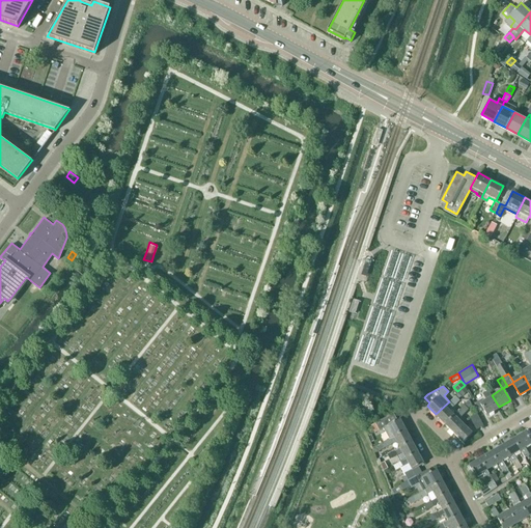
[(464,387),(458,392),(460,394),(462,394),(462,395),(467,390),(467,389),(464,387)]
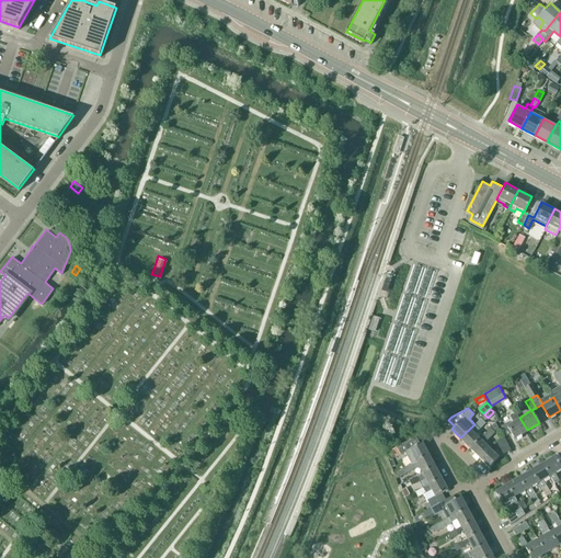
[(480,437),(479,437),(474,432),(485,421),(481,418),(474,424),(460,437),(470,447),(480,437)]
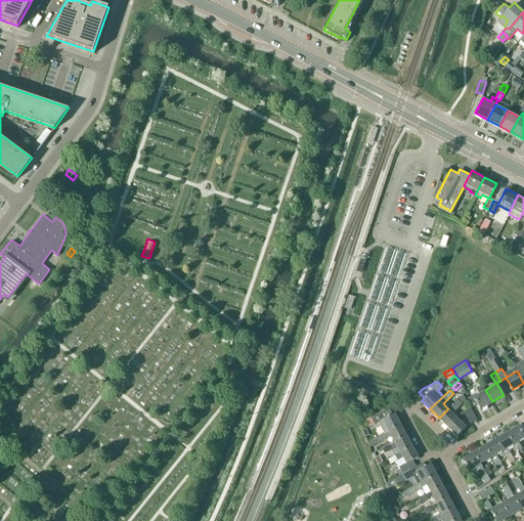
[(481,408),(492,401),(485,390),(474,396),(472,394),(468,396),(473,405),(477,402),(481,408)]
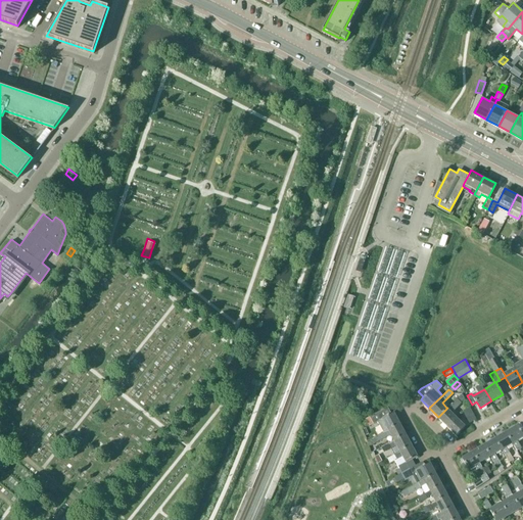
[(446,425),(456,416),(450,412),(465,397),(462,392),(458,397),(446,408),(447,408),(438,417),(446,425)]
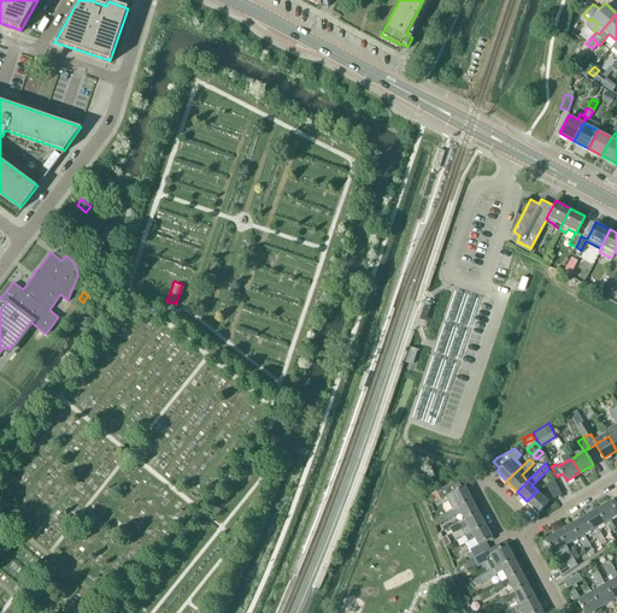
[(553,496),(562,493),(553,478),(546,483),(553,496)]
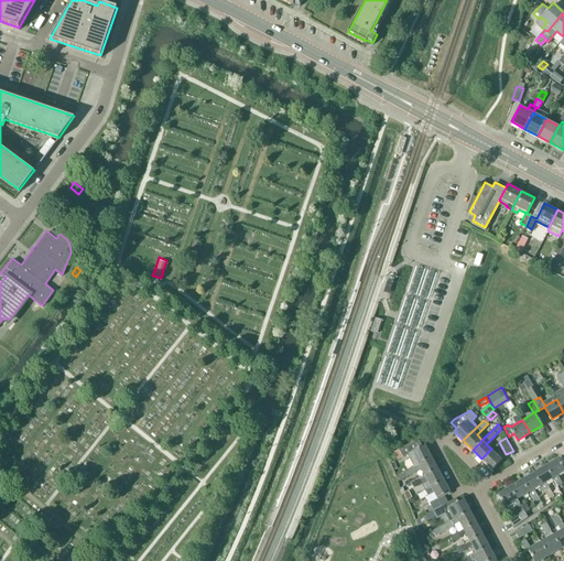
[(413,464),(431,455),(424,443),(422,444),(419,439),(399,449),(402,455),(408,453),(413,464)]
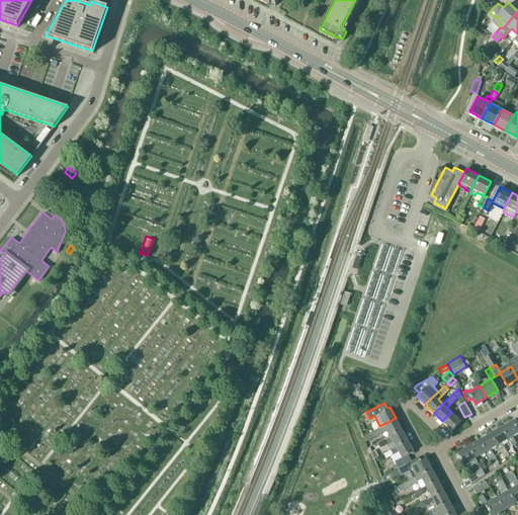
[(451,412),(442,421),(451,430),(460,421),(451,412)]
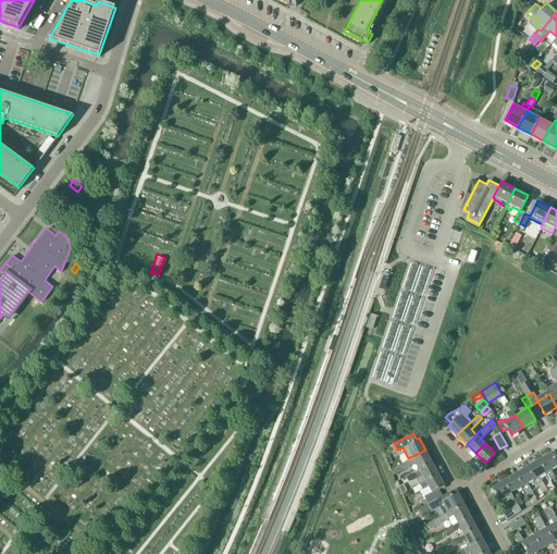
[(419,467),(431,460),(425,450),(408,458),(399,463),(403,468),(417,462),(419,467)]
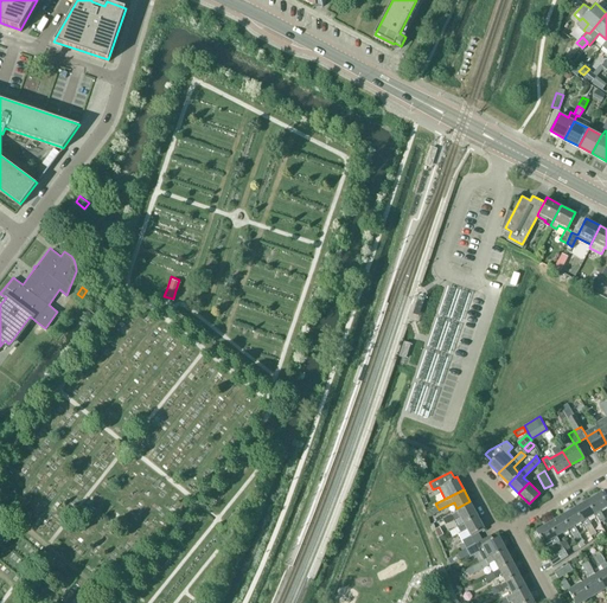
[(587,500),(594,512),(595,512),(600,520),(605,518),(600,508),(606,505),(606,502),(600,492),(587,500)]
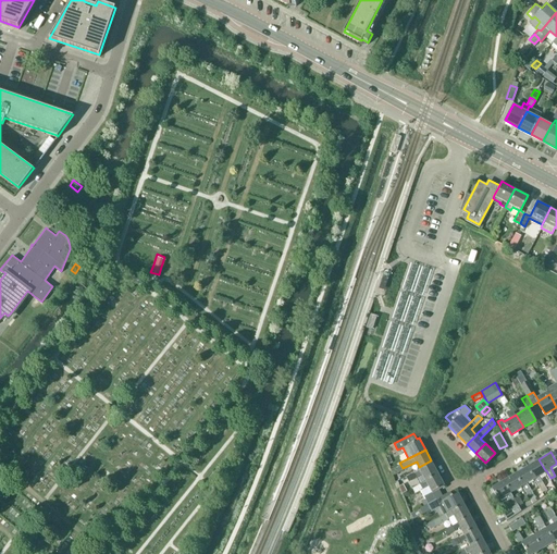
[(539,459),(527,466),(533,478),(534,478),(542,490),(546,488),(539,475),(545,470),(539,459)]
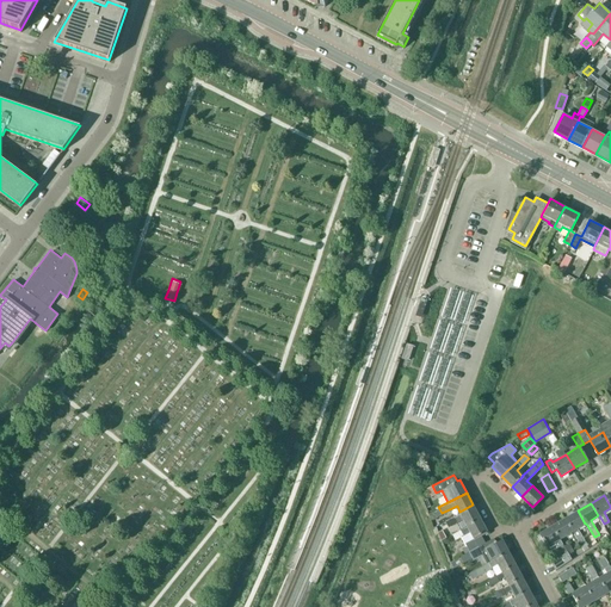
[(467,525),(480,518),(473,505),(460,512),(445,520),(448,526),(463,518),(467,525)]
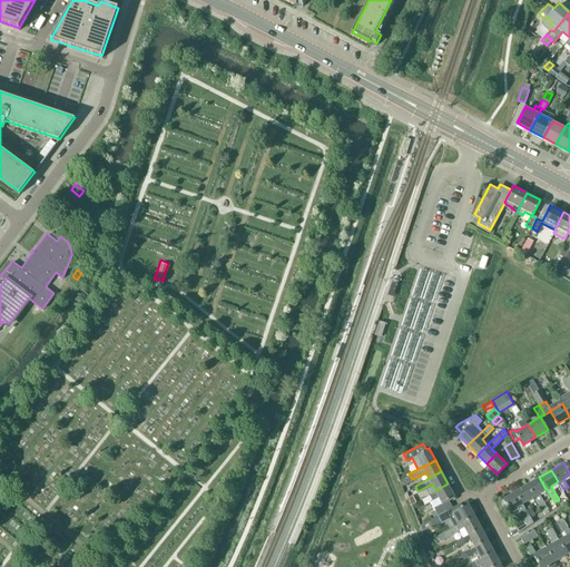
[(539,477),(527,485),(533,496),(534,496),(542,509),(547,506),(540,492),(546,489),(539,477)]
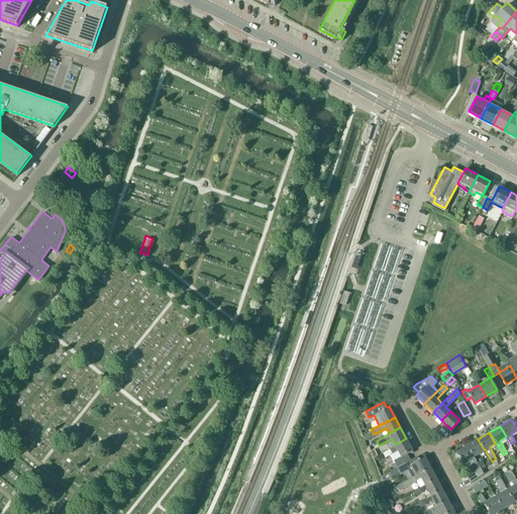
[(397,466),(410,458),(407,452),(412,449),(406,438),(395,444),(383,450),(385,455),(390,453),(395,461),(391,464),(394,468),(397,466)]
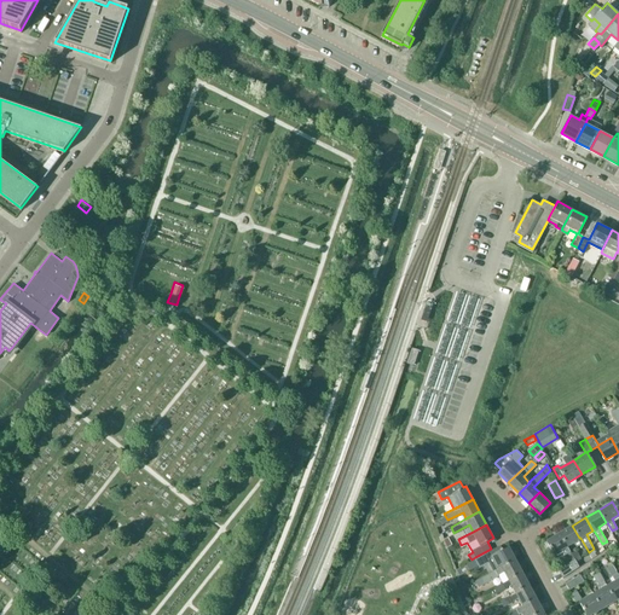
[(567,546),(579,538),(572,526),(559,533),(567,546)]
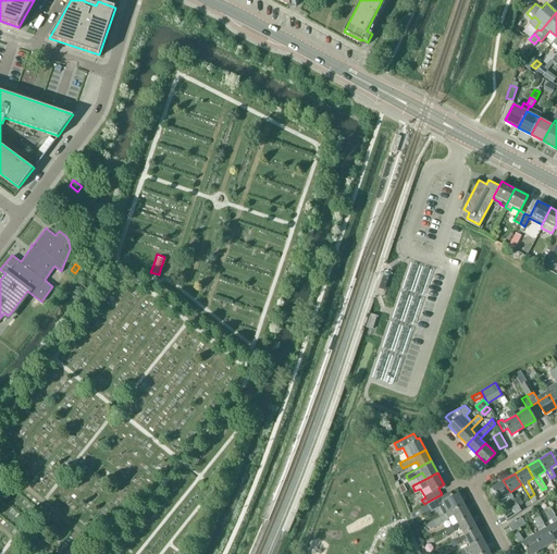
[(492,487),(498,499),(505,494),(507,499),(512,496),(510,492),(503,480),(492,487)]
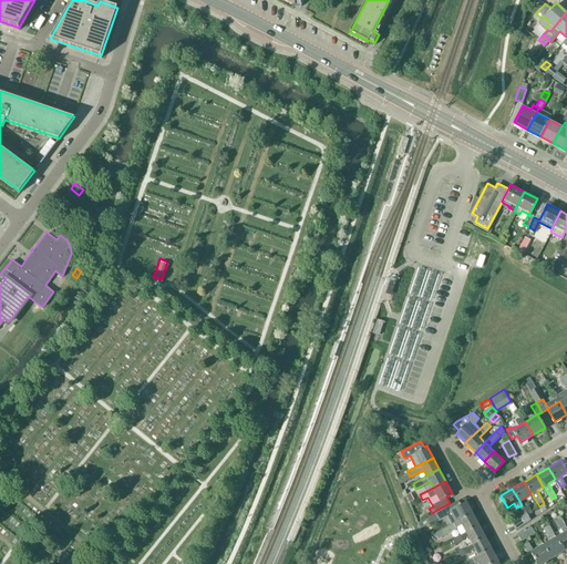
[(456,521),(472,512),(465,500),(461,503),(459,499),(450,503),(435,511),(439,516),(446,512),(446,513),(451,511),(455,520),(456,521)]
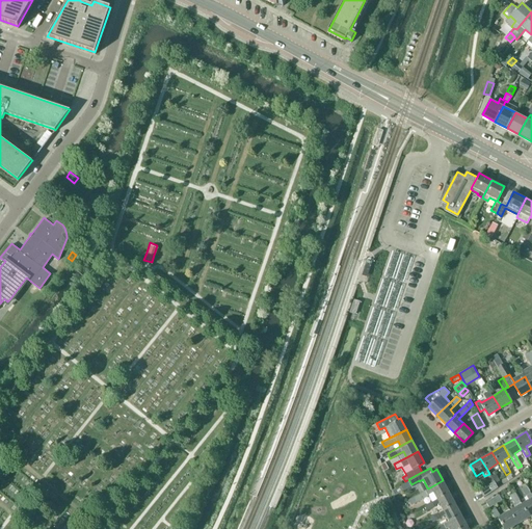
[(500,479),(496,472),(490,475),(494,480),(495,481),(500,479)]
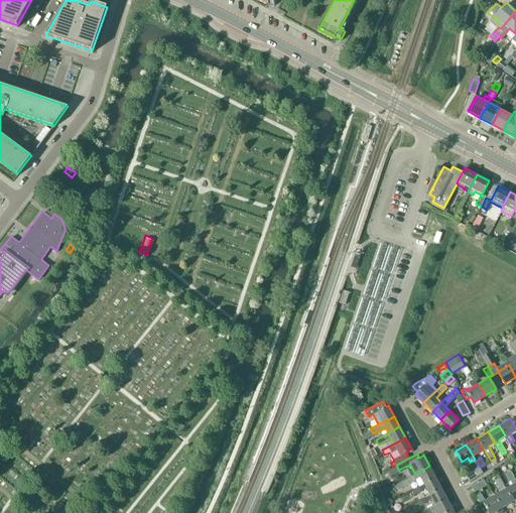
[(424,483),(435,477),(429,466),(415,474),(414,473),(400,481),(403,486),(415,479),(414,479),(420,476),(424,483)]
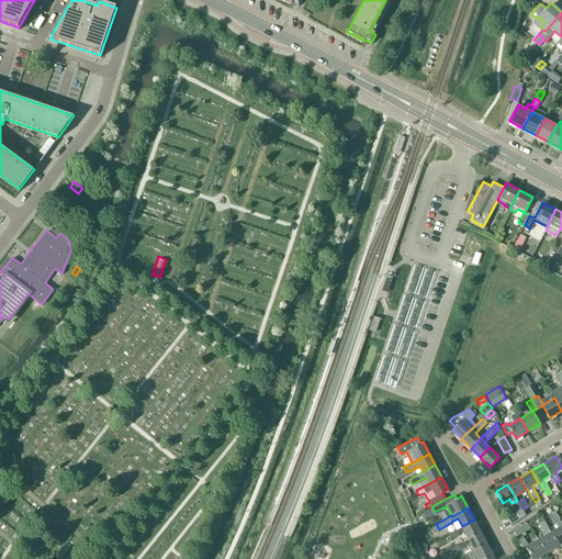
[(523,509),(521,507),(506,517),(510,524),(526,514),(523,509)]
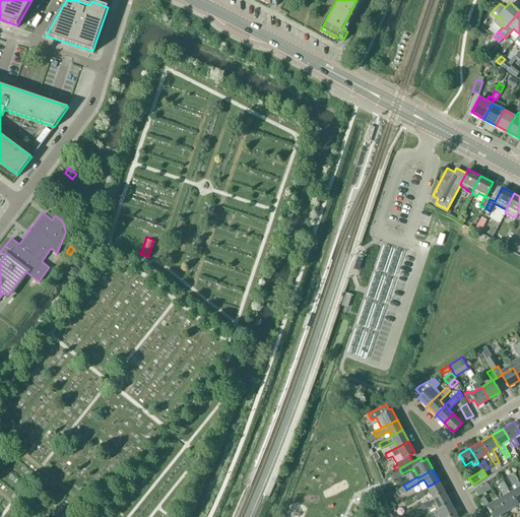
[(386,482),(396,477),(393,471),(383,477),(386,482)]
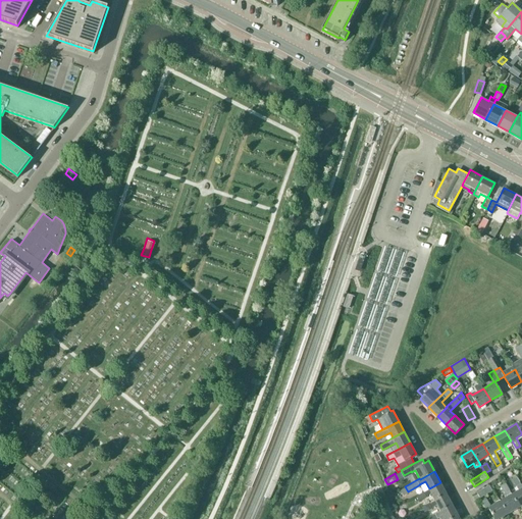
[(521,482),(517,474),(512,477),(516,485),(517,485),(519,489),(512,494),(511,494),(519,507),(521,504),(521,482)]
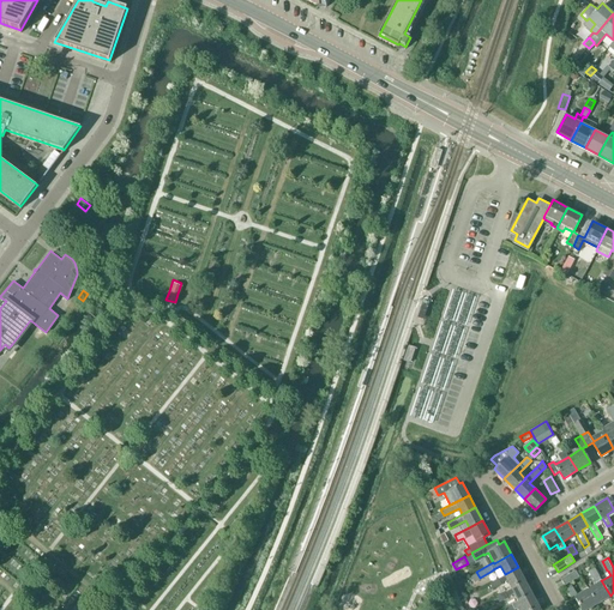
[(601,580),(602,580),(599,574),(600,574),(595,566),(589,569),(594,578),(591,579),(595,584),(588,589),(596,603),(611,596),(601,580)]
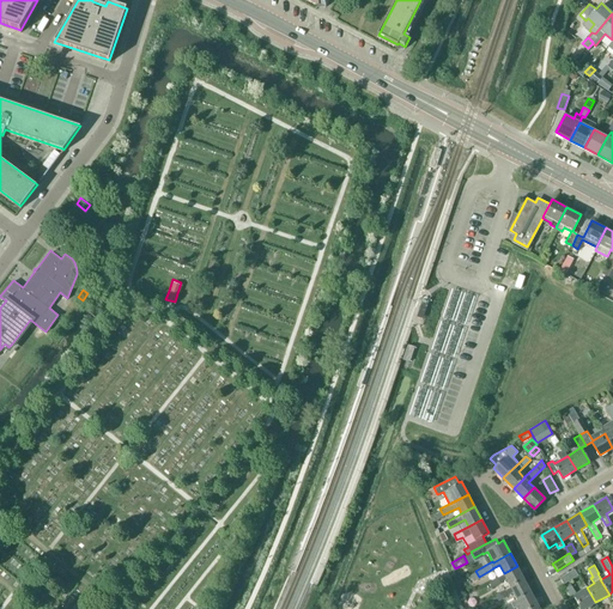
[(511,585),(525,579),(517,566),(504,573),(498,576),(489,580),(492,586),(501,582),(501,580),(507,577),(510,585),(511,585)]
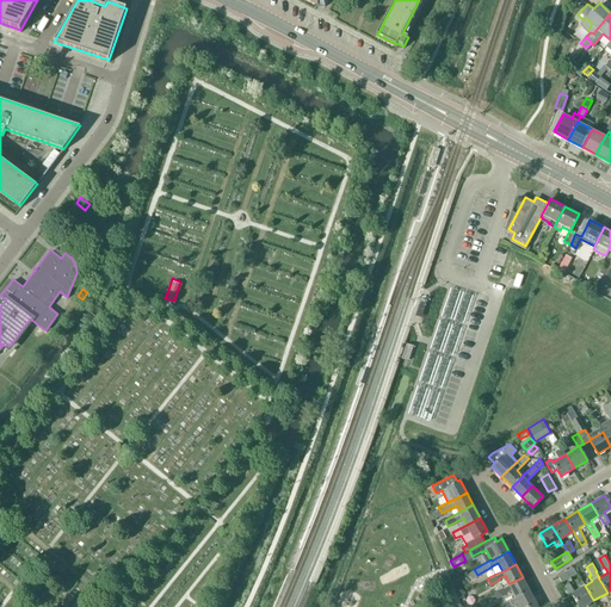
[(562,580),(576,571),(573,565),(559,574),(562,580)]
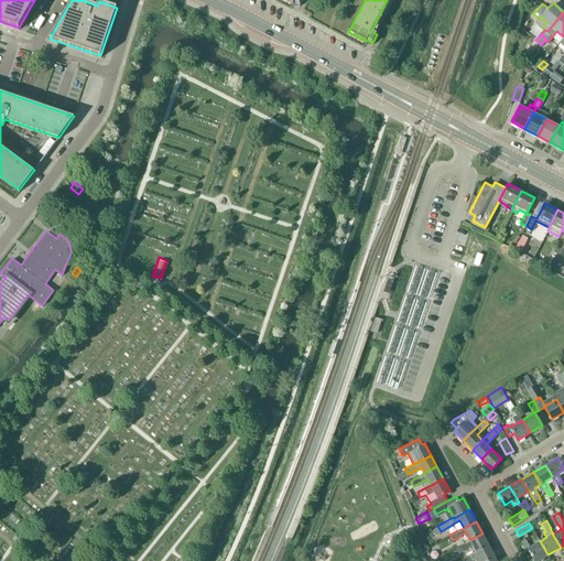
[(476,551),(488,545),(483,533),(470,539),(469,539),(464,541),(456,546),(459,551),(467,548),(467,547),(473,545),(476,551)]
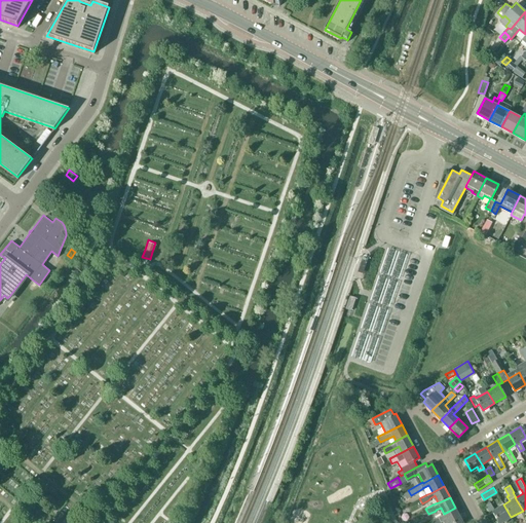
[(489,510),(493,508),(490,500),(485,502),(489,510)]
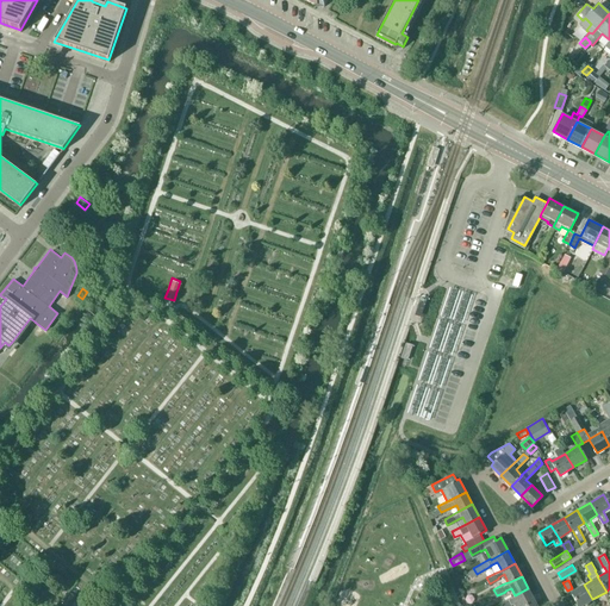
[(579,605),(580,605),(592,599),(584,585),(572,592),(579,605)]
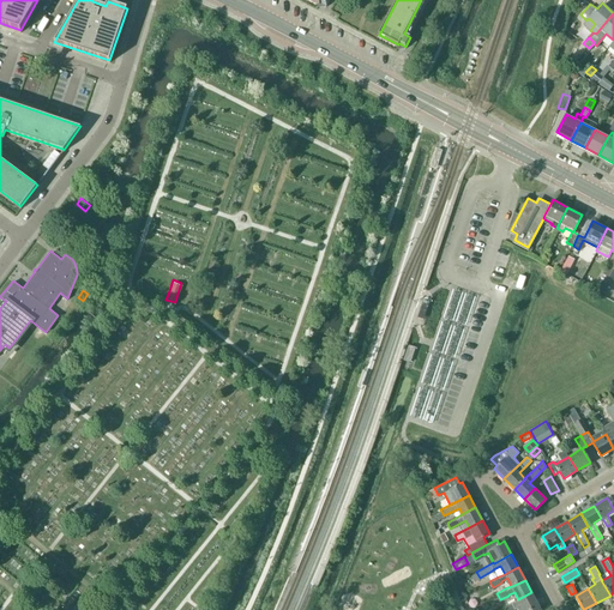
[(529,609),(539,605),(531,592),(518,599),(503,607),(504,609),(509,609),(517,607),(518,609),(529,609)]
